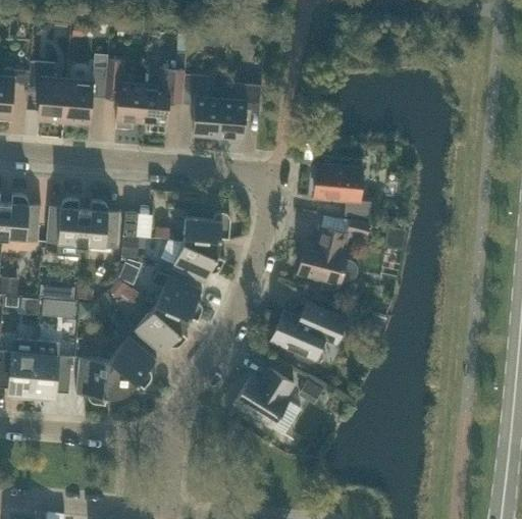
[(211,37),(210,47),(222,48),(222,38),(211,37)]
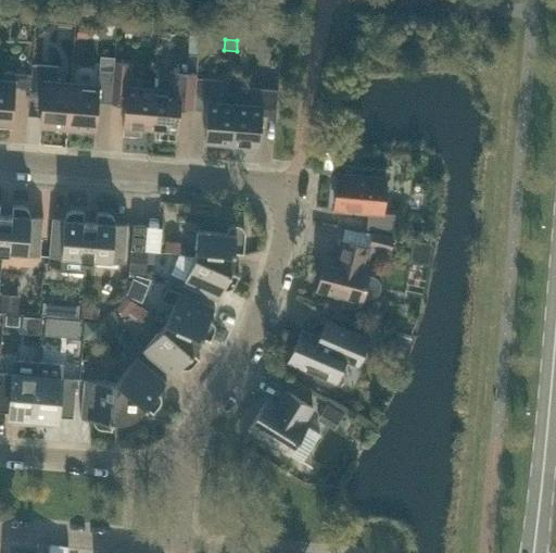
[(247,41),(245,51),(257,52),(258,42),(247,41)]
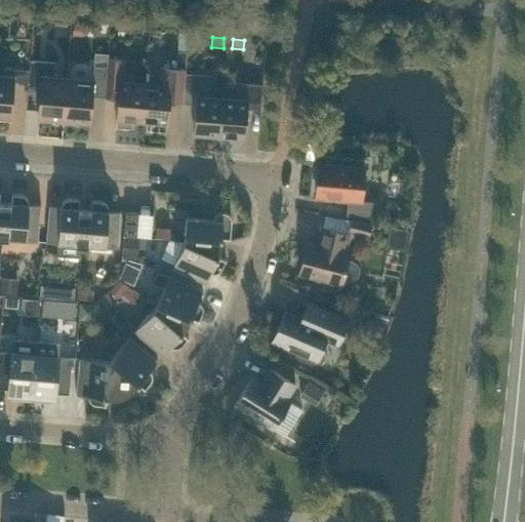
[(108,61),(108,70),(106,90),(119,92),(116,122),(117,122),(116,129),(132,131),(132,123),(142,124),(145,87),(120,85),(122,62),(108,61)]
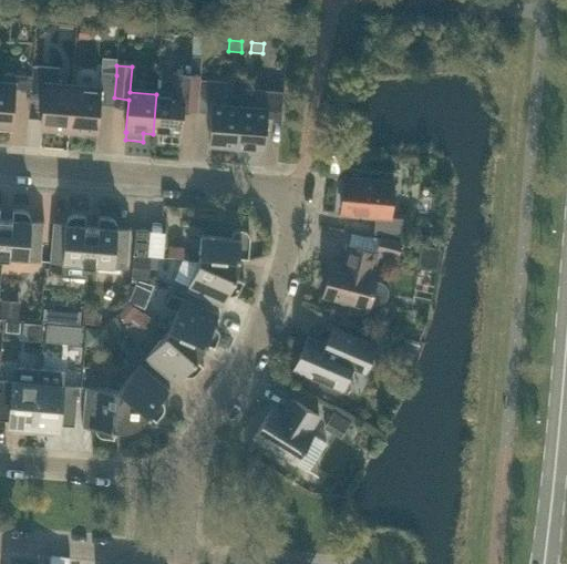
[(59,70),(32,68),(31,79),(30,92),(30,100),(43,101),(41,131),(42,131),(42,130),(59,131),(59,135),(69,135),(72,90),(58,89),(59,70)]
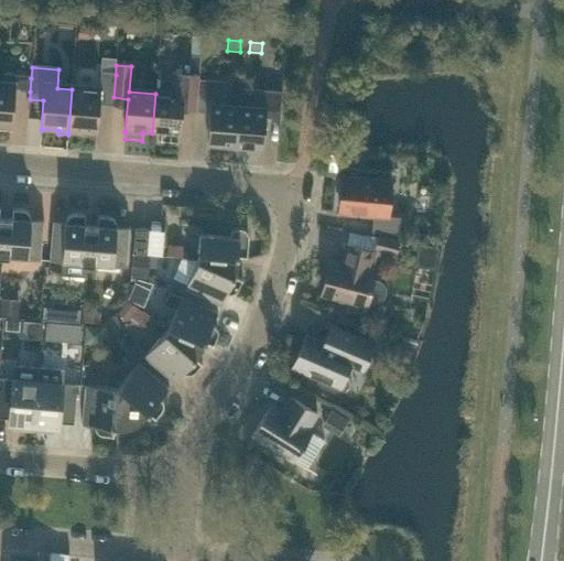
[(99,92),(72,89),(68,135),(78,136),(78,132),(95,133),(95,135),(96,135),(98,106),(112,107),(114,97),(116,75),(100,73),(99,92)]
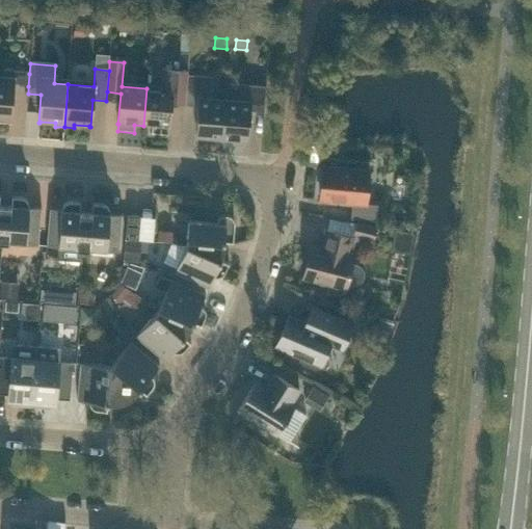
[(185,107),(188,77),(188,73),(162,71),(161,89),(147,88),(143,126),(153,127),(152,134),(168,136),(169,128),(171,106),(185,107)]
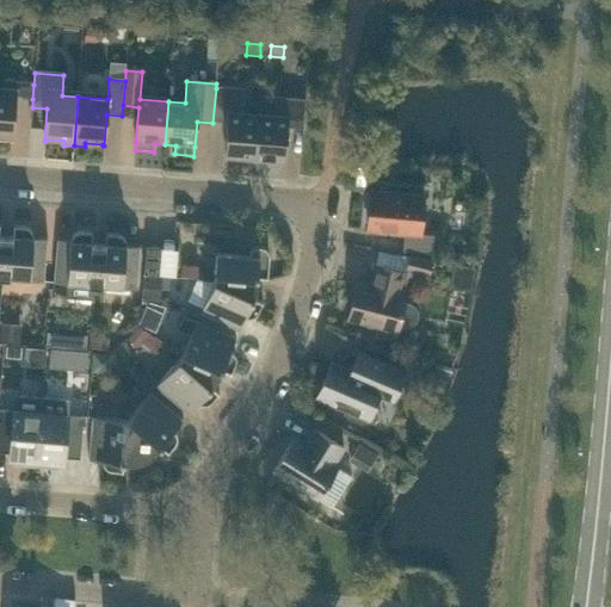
[(32,99),(34,85),(5,82),(4,92),(0,91),(0,138),(12,141),(16,98),(32,99)]
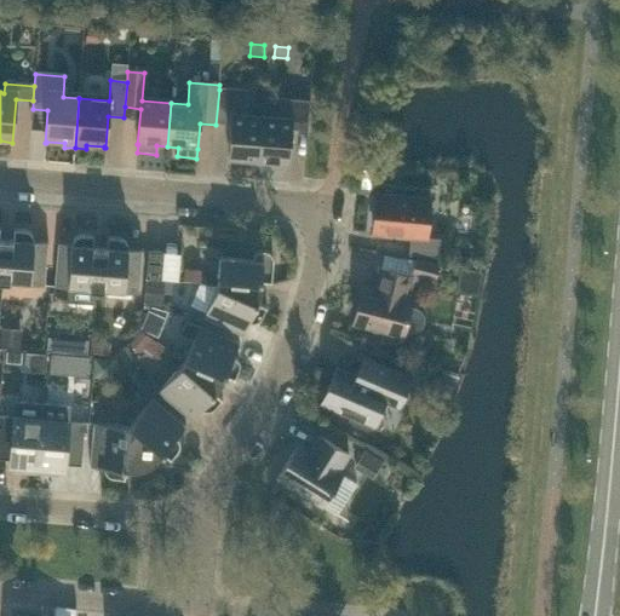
[(258,163),(262,120),(246,119),(248,92),(219,90),(216,125),(231,126),(229,161),(258,163)]
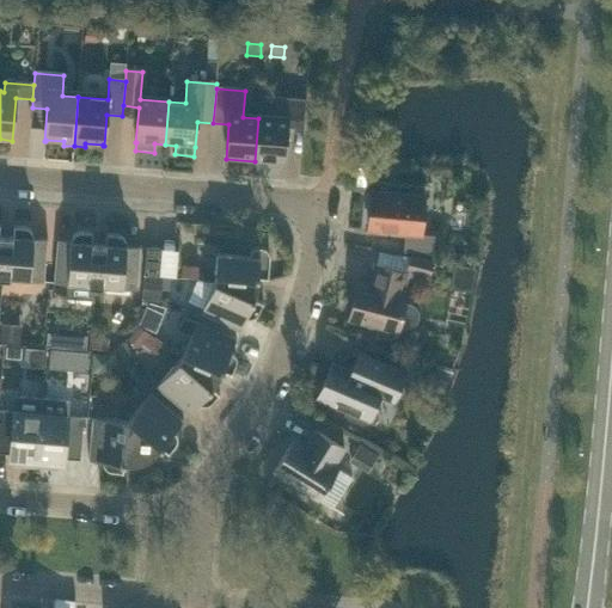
[(303,130),(306,102),(276,99),(275,120),(258,118),(255,161),(285,164),(287,129),(303,130)]
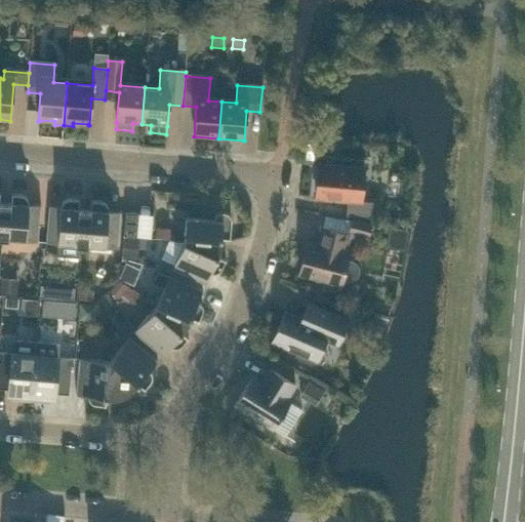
[(361,203),(364,170),(319,166),(316,200),(347,203),(346,217),(371,219),(373,204),(361,203)]
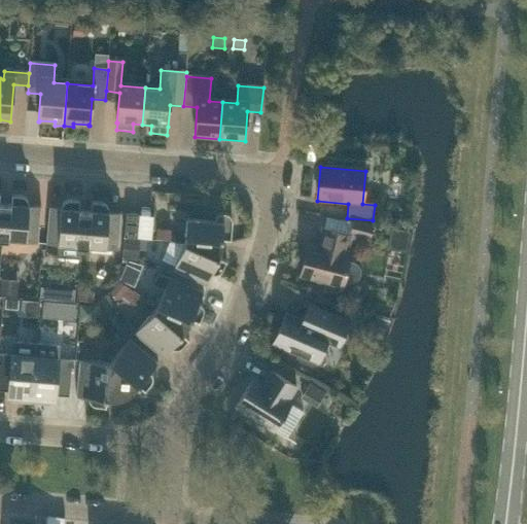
[(12,198),(12,197),(11,197),(10,206),(5,206),(5,205),(2,242),(37,245),(41,208),(28,207),(29,205),(28,203),(27,201),(25,199),(23,198),(12,198)]
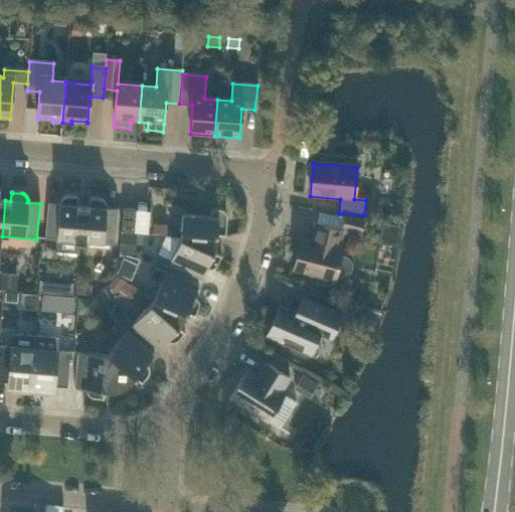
[(76,198),(68,197),(66,197),(64,198),(62,199),(61,201),(60,203),(60,205),(48,204),(44,240),(79,243),(82,207),(77,206),(78,198),(76,198)]
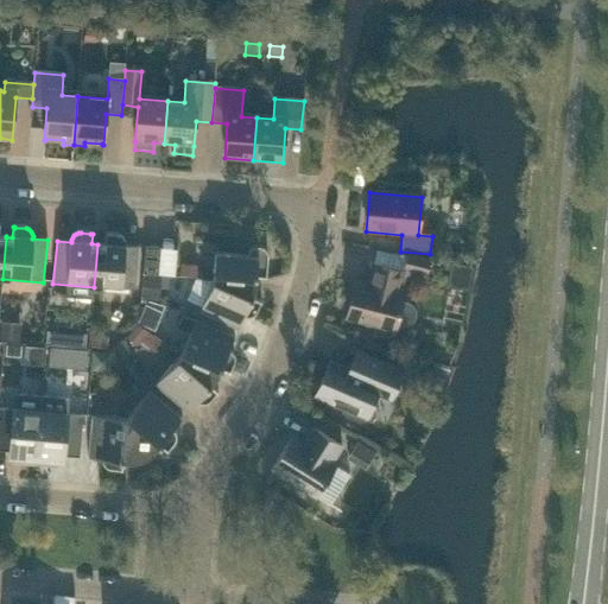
[(107,235),(106,235),(105,245),(99,245),(97,245),(94,287),(135,290),(139,248),(125,247),(125,243),(125,241),(124,239),(121,237),(119,236),(107,235)]
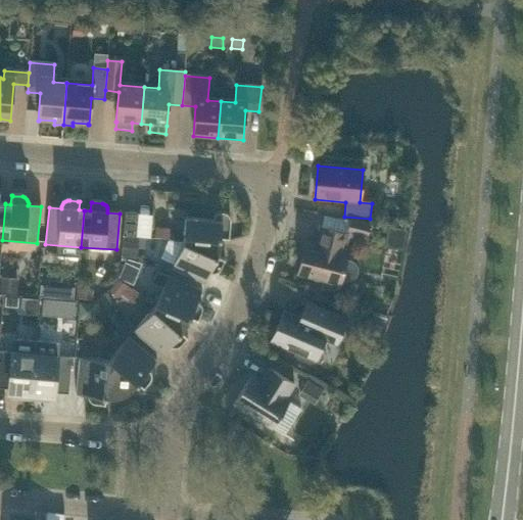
[(147,206),(146,228),(156,228),(157,207),(147,206)]
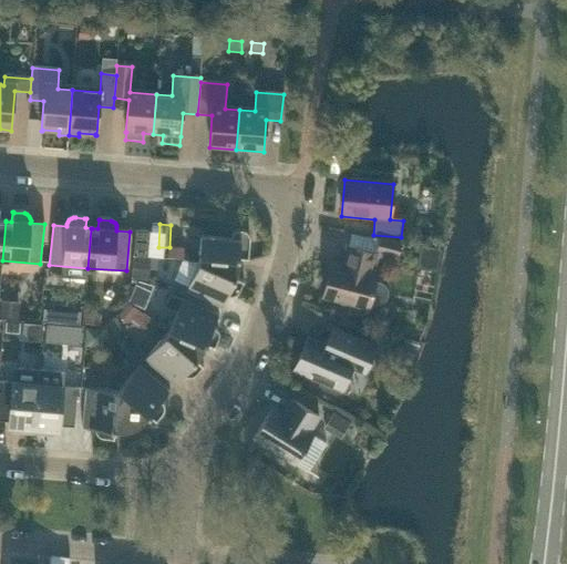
[(147,258),(150,233),(135,232),(133,257),(147,258)]
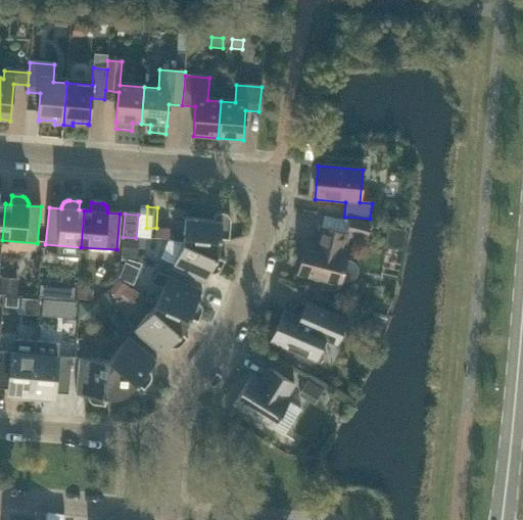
[(230,223),(230,219),(227,216),(223,214),(219,215),(215,217),(214,221),(185,219),(183,242),(220,245),(220,242),(220,240),(229,241),(229,239),(230,223)]
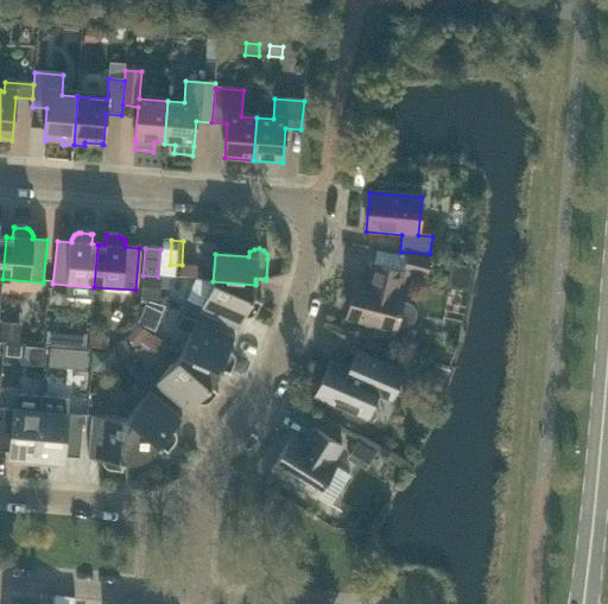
[(409,258),(405,269),(423,273),(425,262),(409,258)]
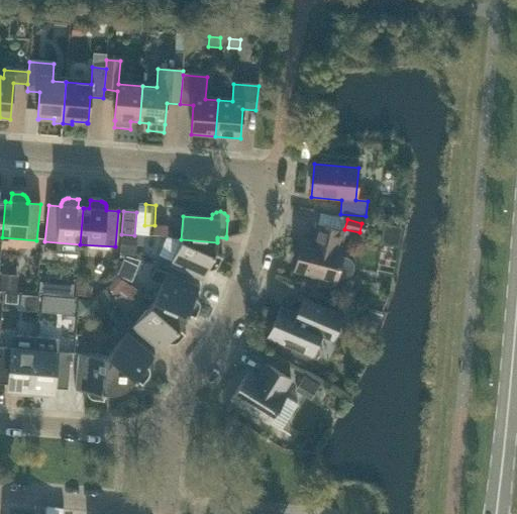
[(338,250),(343,231),(317,225),(313,238),(315,239),(314,244),(302,241),(294,271),(336,282),(337,276),(343,278),(348,277),(352,275),(354,271),(354,266),(352,261),(347,259),(342,258),(343,251),(338,250)]
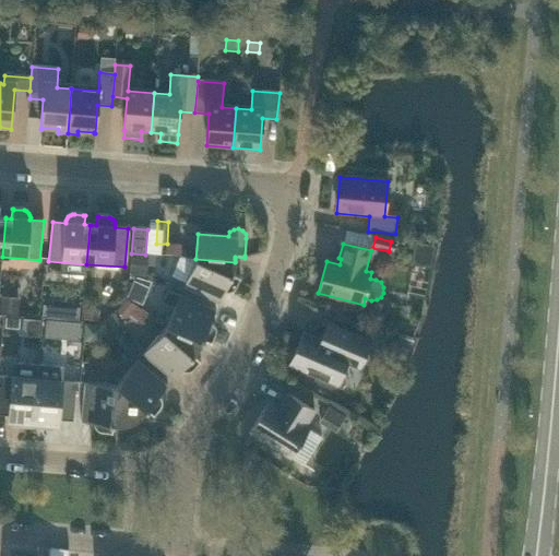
[(149,256),(145,255),(131,253),(130,278),(147,279),(149,256)]
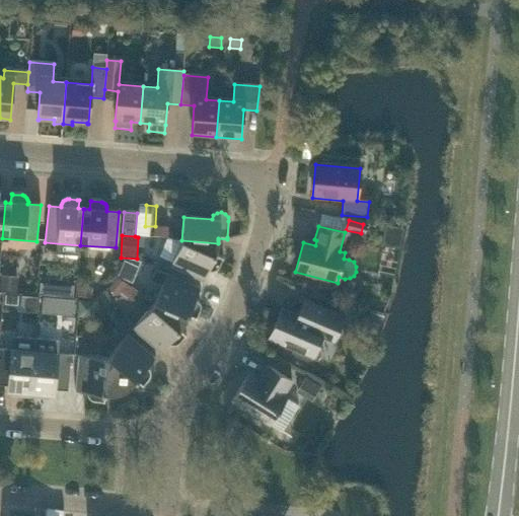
[(222,261),(223,259),(215,255),(216,251),(217,249),(217,246),(218,243),(181,240),(169,269),(203,283),(208,272),(210,273),(212,273),(214,272),(216,271),(218,270),(219,268),(222,261)]
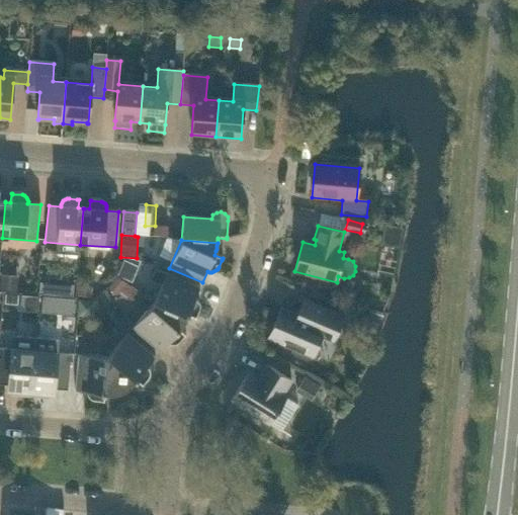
[(196,318),(199,311),(199,309),(200,307),(199,305),(198,303),(196,302),(195,301),(200,288),(167,274),(155,270),(150,281),(161,286),(153,305),(184,324),(186,320),(187,316),(195,320),(196,318)]
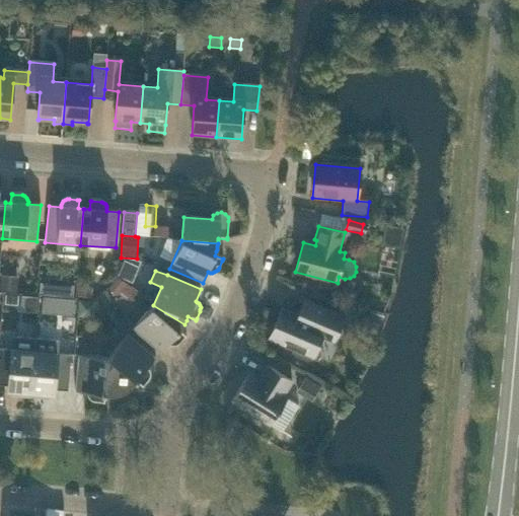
[(30,294),(31,282),(3,280),(2,291),(30,294)]
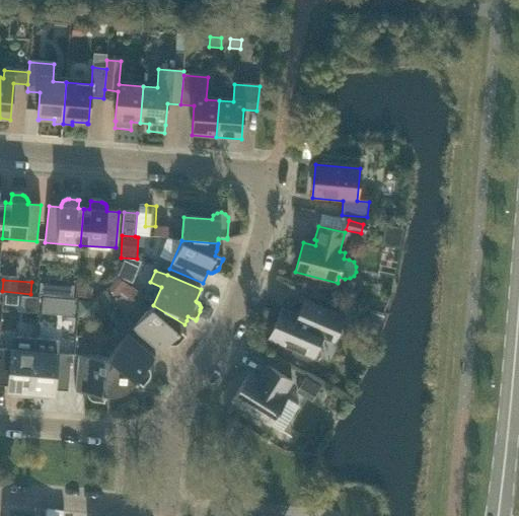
[(49,295),(49,286),(40,285),(39,294),(49,295)]
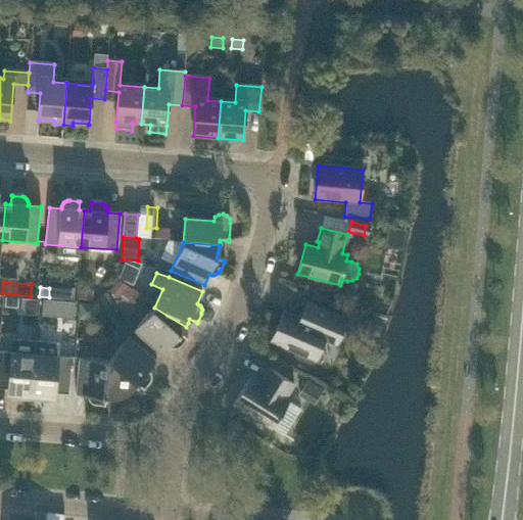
[(92,300),(92,292),(80,291),(79,299),(92,300)]
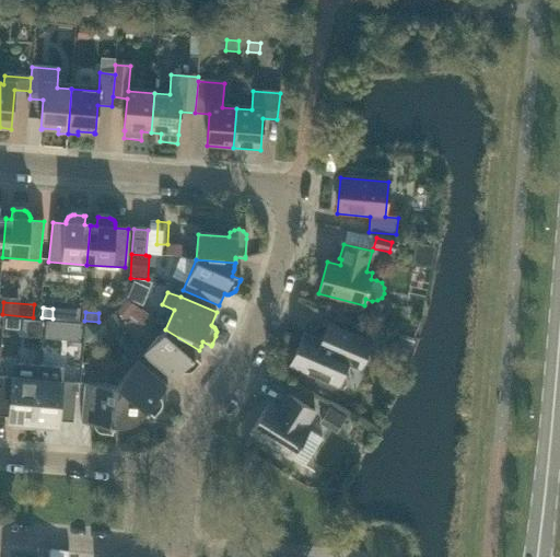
[(371,344),(337,329),(328,325),(321,343),(303,335),(290,367),(317,379),(316,382),(318,386),(330,392),(335,390),(336,387),(337,387),(347,364),(360,370),(371,344)]
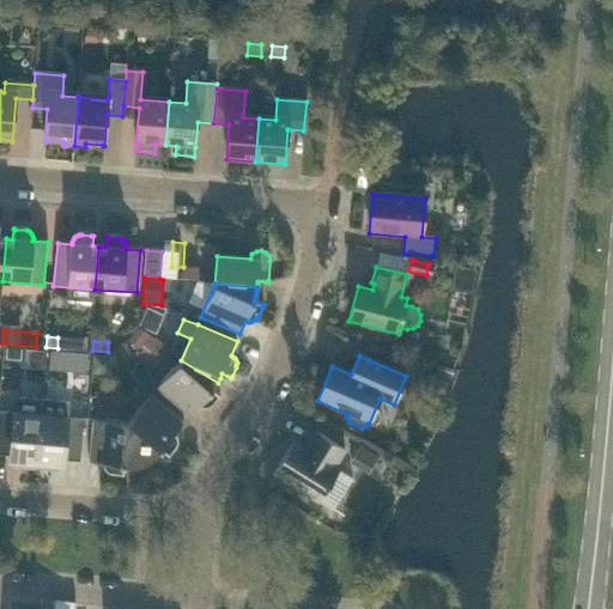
[(214,387),(218,383),(181,360),(156,390),(189,418),(198,407),(200,408),(202,409),(205,409),(208,408),(210,407),(212,406),(218,399),(219,397),(212,390),(214,387)]
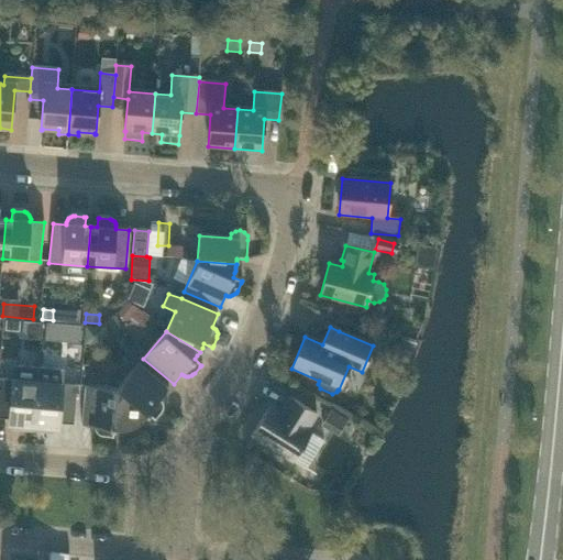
[(156,419),(161,413),(162,410),(163,408),(163,406),(163,404),(162,402),(159,399),(168,390),(139,364),(118,390),(131,421),(132,426),(135,425),(140,421),(144,418),(146,416),(147,415),(154,420),(156,419)]
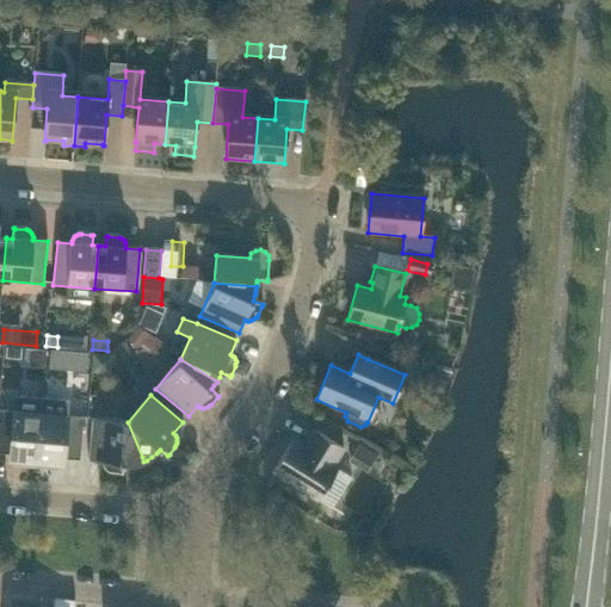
[(36,469),(41,401),(13,398),(12,413),(0,412),(0,453),(10,456),(10,459),(14,459),(14,465),(14,466),(36,469)]
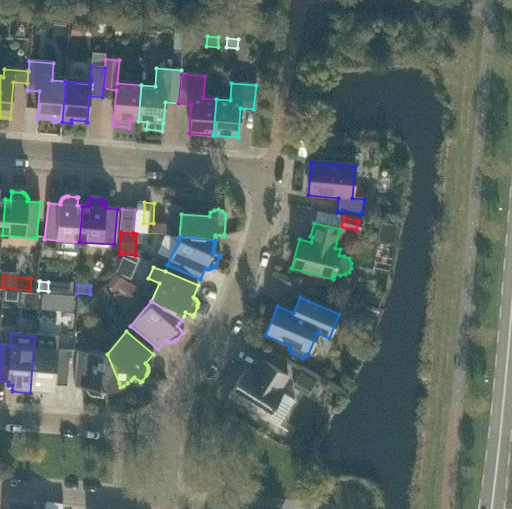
[(67,386),(70,351),(56,350),(57,338),(34,336),(30,393),(48,394),(48,393),(48,388),(53,389),(53,385),(67,386)]
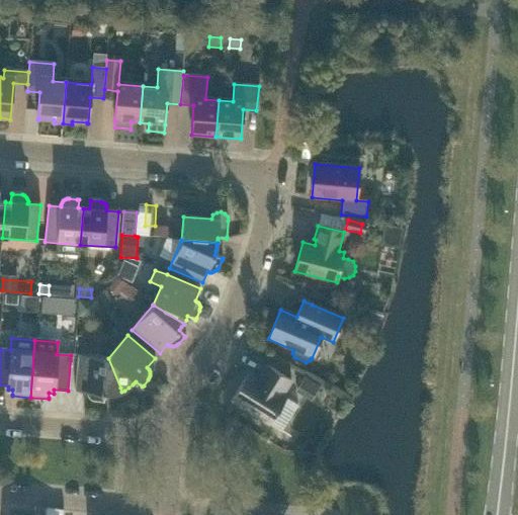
[(120,388),(108,358),(78,354),(75,392),(87,393),(87,395),(87,397),(89,399),(90,400),(92,401),(94,402),(102,403),(104,403),(104,394),(108,394),(112,394),(113,394),(118,393),(121,392),(120,388)]
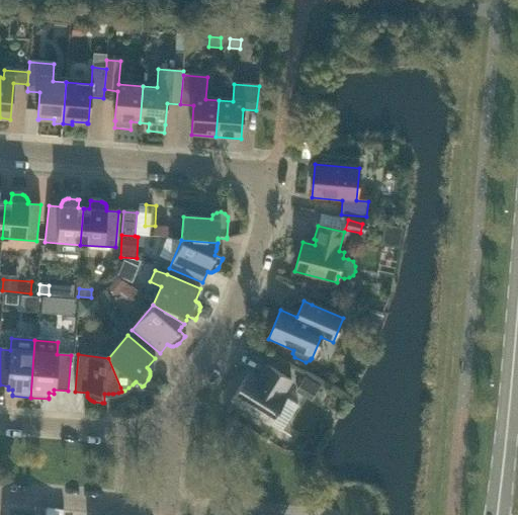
[(282,396),(291,381),(267,366),(258,380),(248,374),(231,402),(269,425),(285,399),(282,396)]
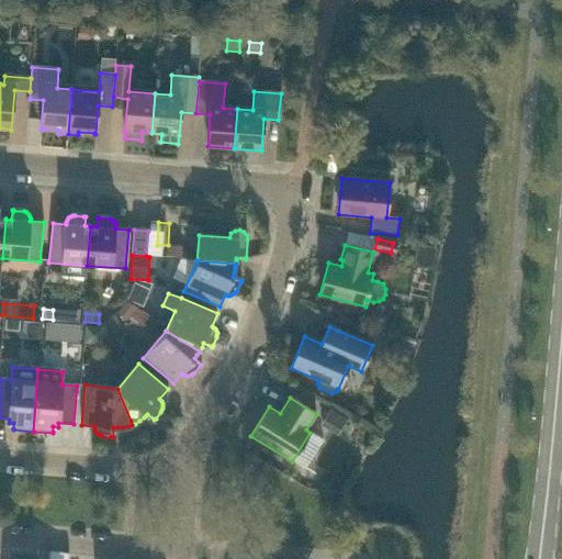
[(327,427),(334,418),(324,412),(318,422),(327,427)]
